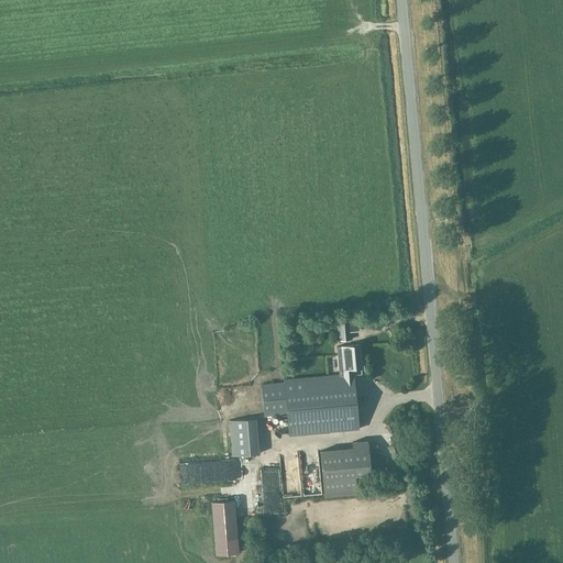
[(337,322),(338,341),(352,340),(351,321),(337,322)]
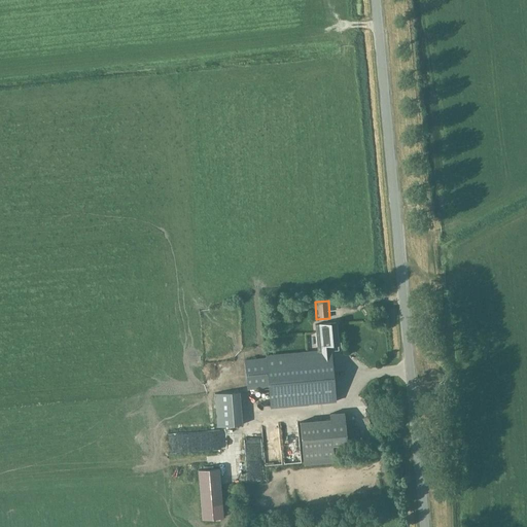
[(330,345),(339,345),(337,322),(319,324),(315,324),(317,353),(266,357),(244,359),(247,390),(269,388),(271,408),(336,402),(331,352),(330,352),(330,345)]
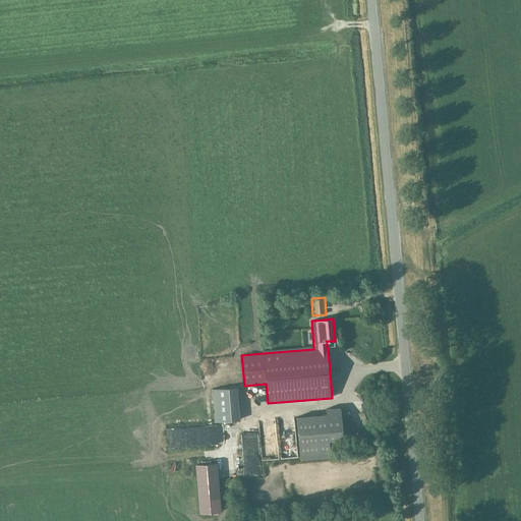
[(214,421),(239,419),(237,388),(212,390),(214,421)]
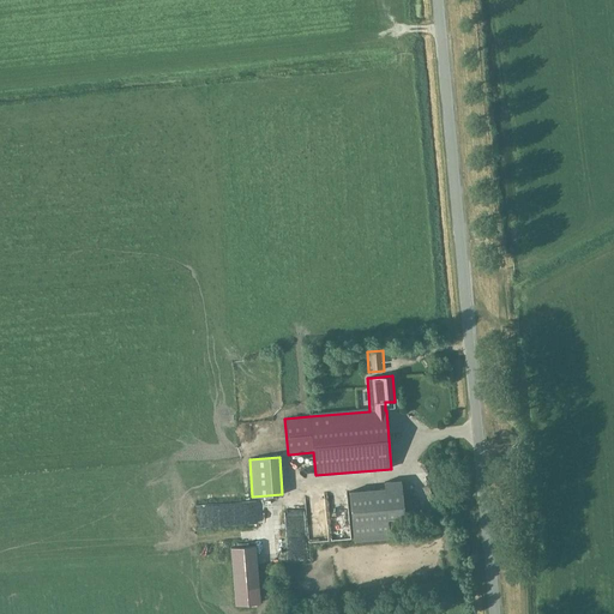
[(384,488),(349,492),(354,542),(390,539),(387,518),(404,517),(401,480),(384,482),(384,488)]
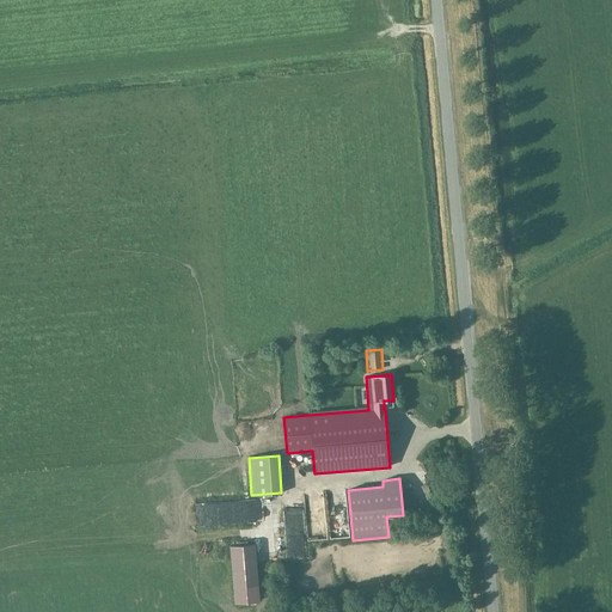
[(342,538),(342,506),(325,506),(325,538),(342,538)]
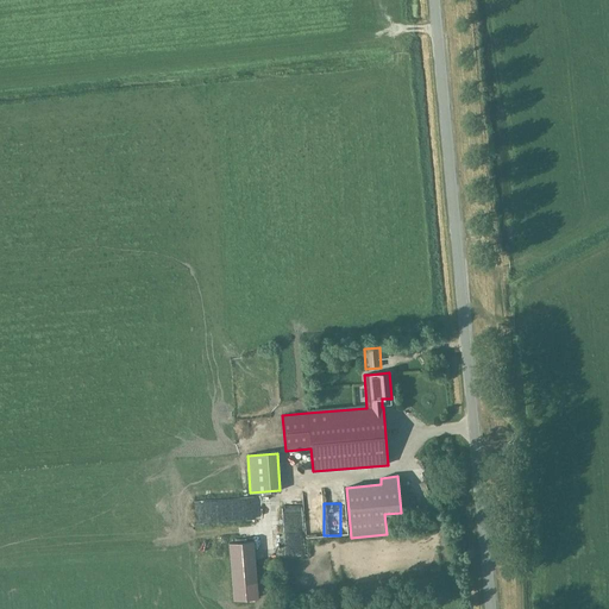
[(258,598),(253,541),(228,544),(233,600),(258,598)]
